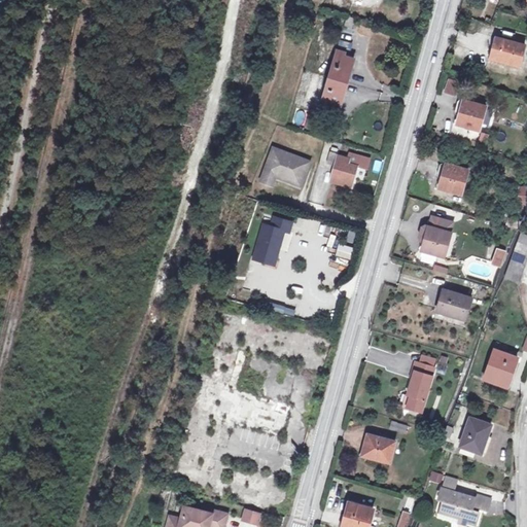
[(353,28),(355,19),(348,16),(345,26),(353,28)]
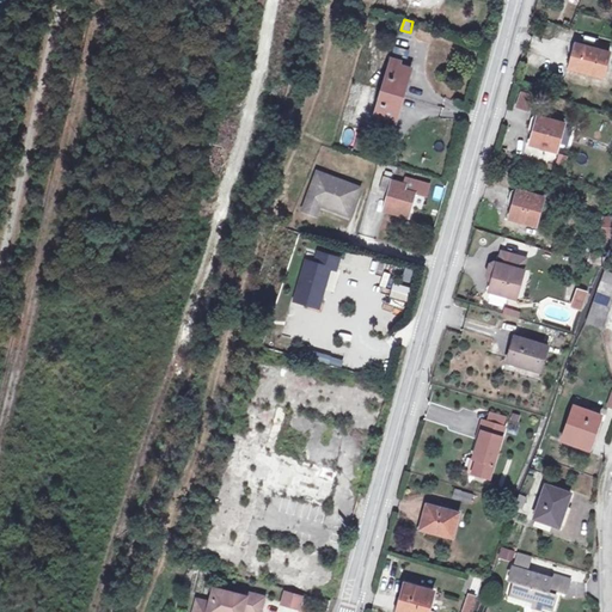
[(604,77),(611,53),(576,44),(570,68),(604,77)]
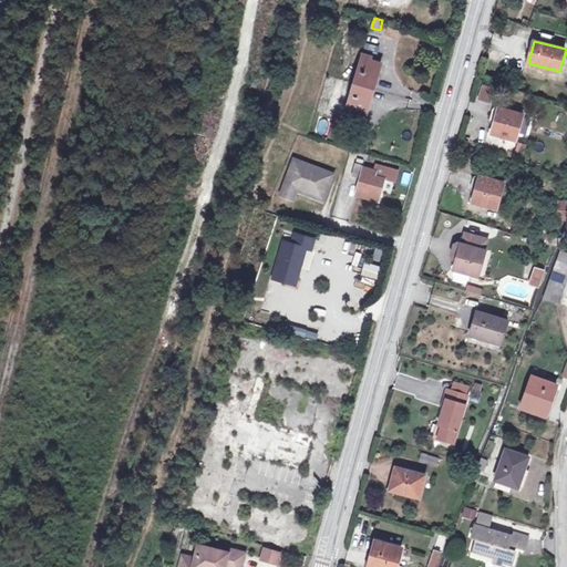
[(363,55),(356,84),(374,90),(381,64),(370,62),(371,58),(363,55)]
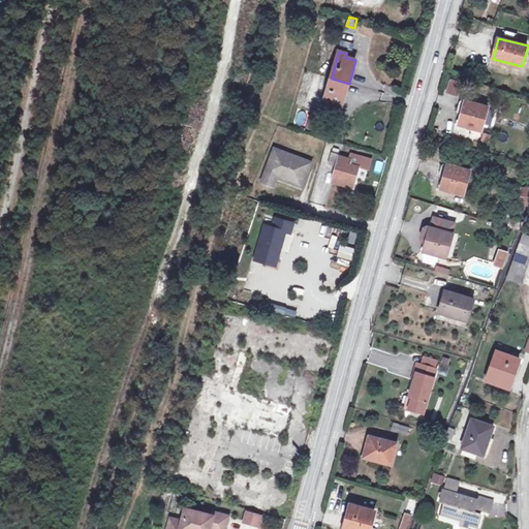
[(342,106),(349,84),(332,79),(324,105),(331,107),(333,103),(342,106)]
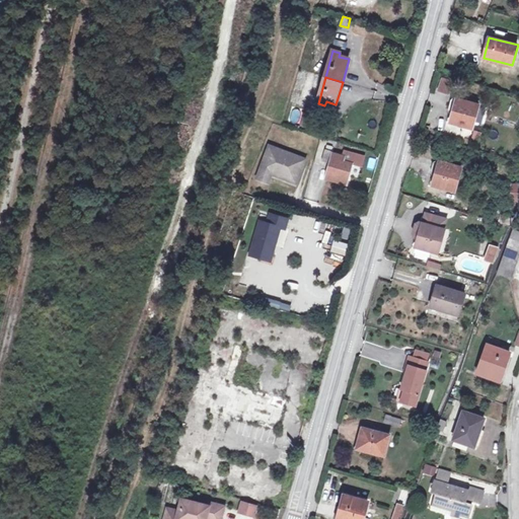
[(453,82),(442,78),(438,90),(449,93),(453,82)]
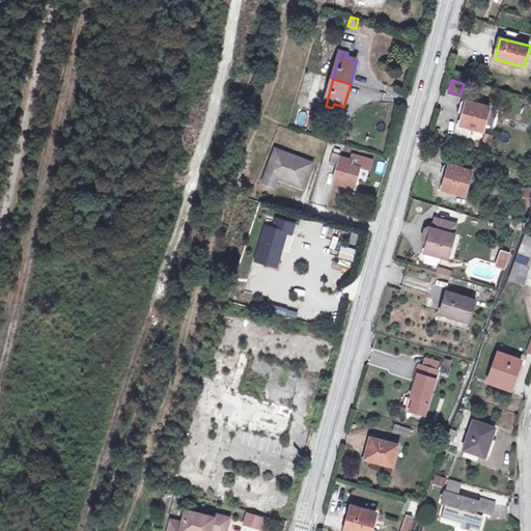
[(490,107),(468,101),(465,100),(462,102),(458,112),(460,115),(464,116),(460,126),(483,132),(490,107)]
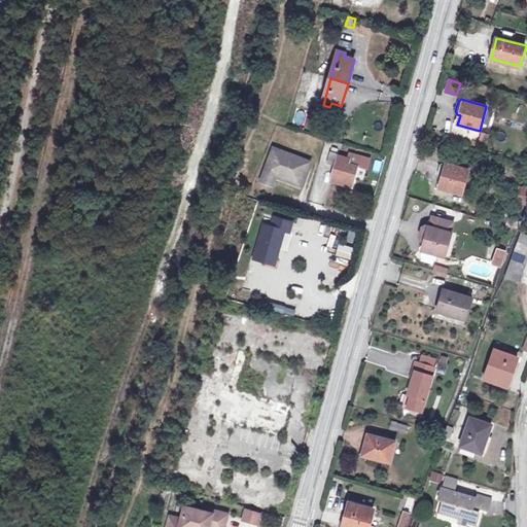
[(331,181),(352,187),(357,167),(349,164),(350,160),(340,156),(340,154),(339,154),(340,149),(334,148),(332,152),(330,151),(327,164),(334,166),(334,169),(336,170),(331,181)]
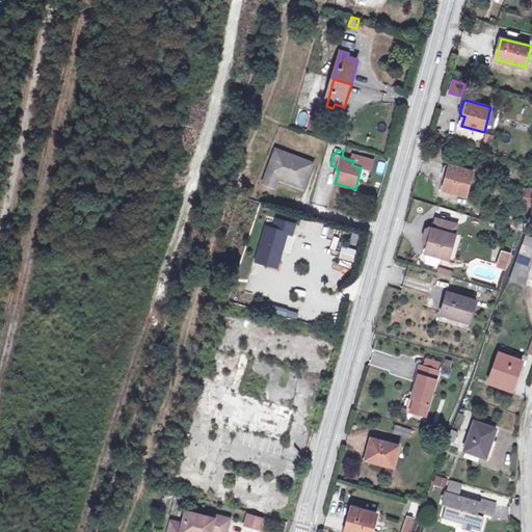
[(312,164),(277,151),(265,182),(267,183),(274,186),(277,177),(303,186),(312,164)]
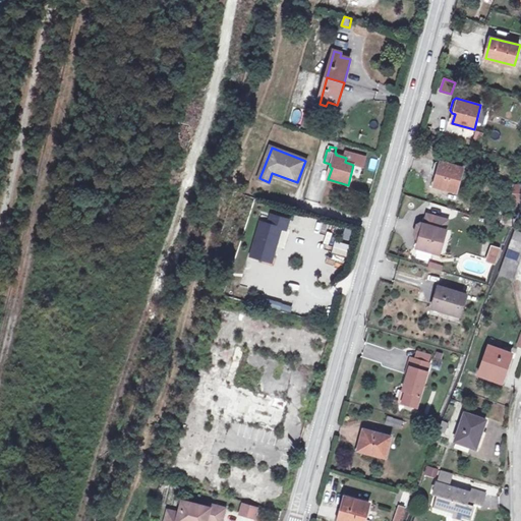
[(463,168),(442,162),(439,161),(436,163),(432,173),(435,176),(438,177),(435,186),(456,192),(463,168)]
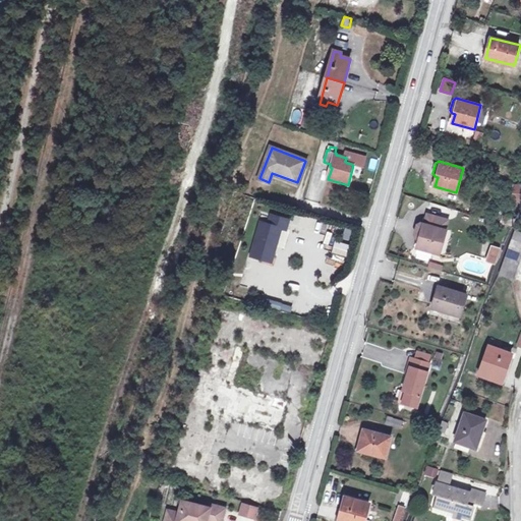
[(354,166),(352,176),(360,178),(362,168),(354,166)]
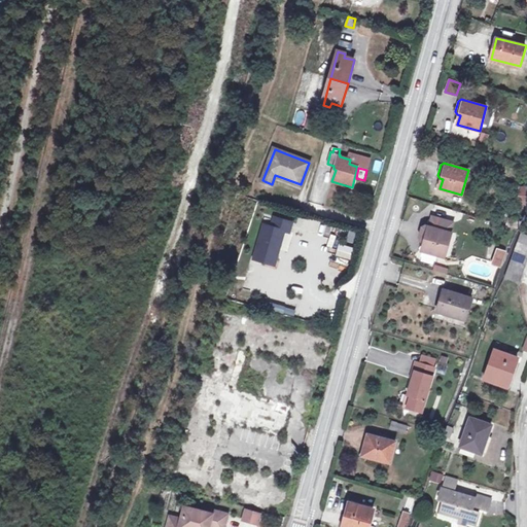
[(432,216),(429,226),(451,233),(454,223),(432,216)]
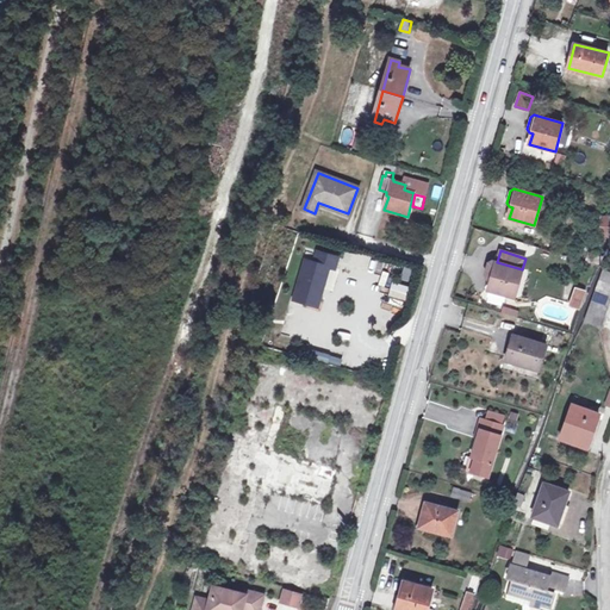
[(307,260),(293,299),(317,307),(330,268),(336,271),(340,260),(319,253),(316,263),(307,260)]
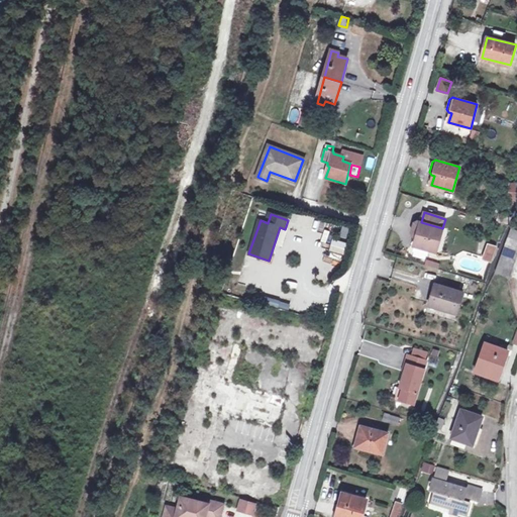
[(509,226),(512,218),(499,214),(497,222),(509,226)]
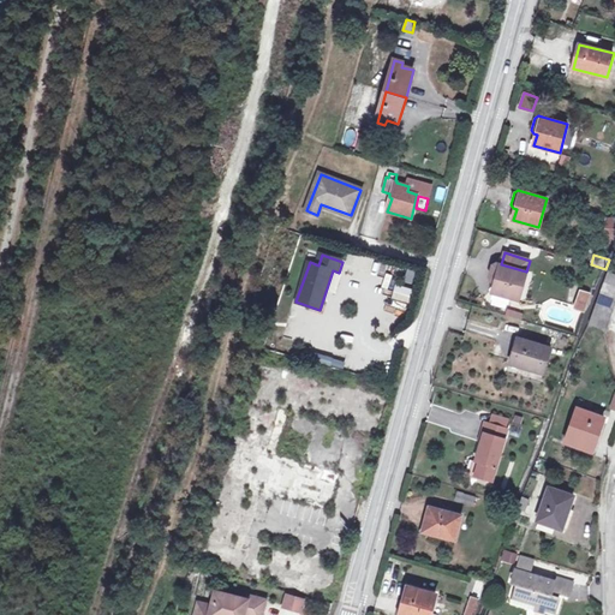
[(519,300),(526,272),(501,264),(497,263),(494,266),(490,276),(493,280),(496,281),(493,293),(495,293),(509,298),(519,300)]
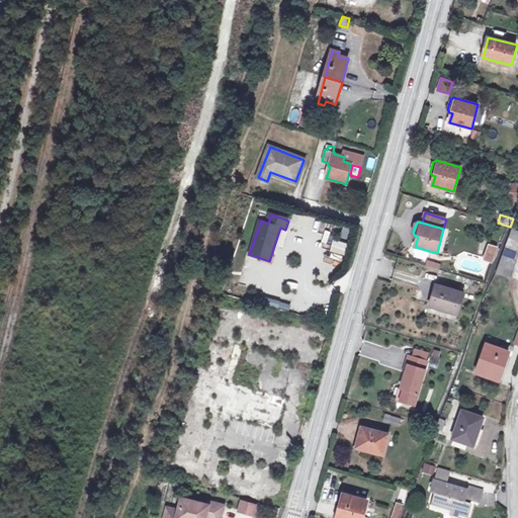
[(496,273),(509,278),(517,255),(517,231),(513,230),(496,273)]
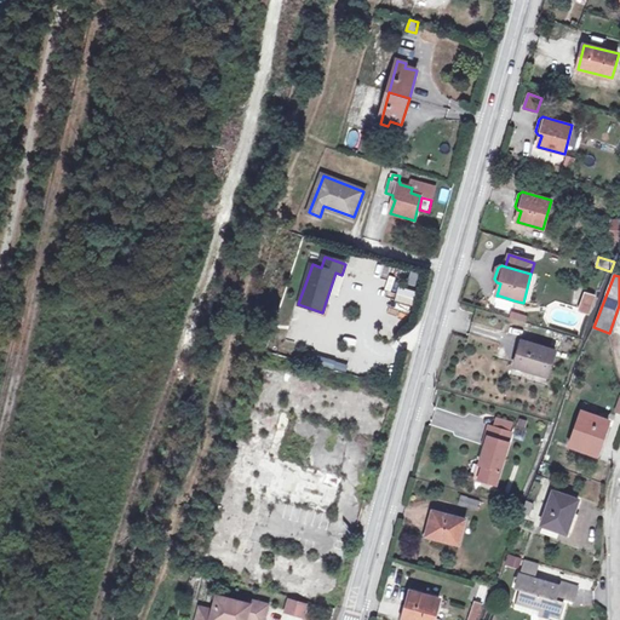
[(595,297),(585,293),(579,310),(589,314),(595,297)]
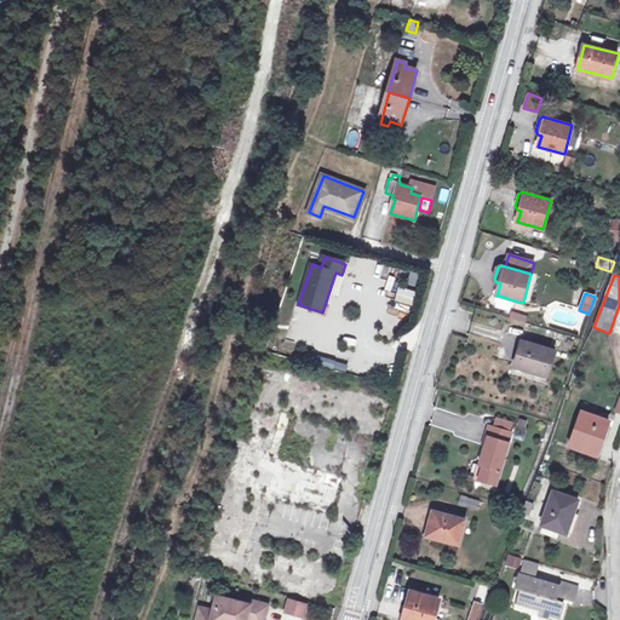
[(511,310),(514,300),(499,296),(497,305),(511,310)]
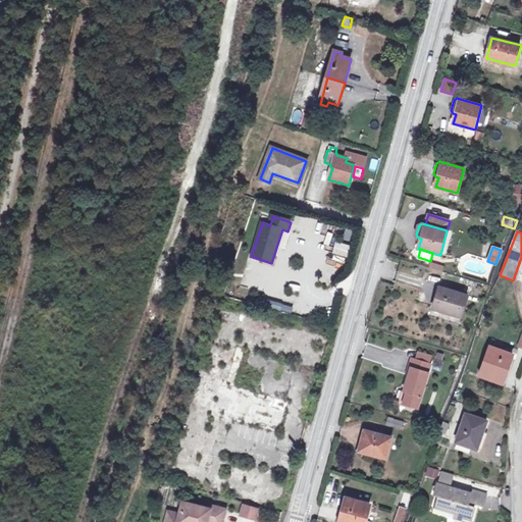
[(249,277),(247,285),(264,291),(266,282),(249,277)]
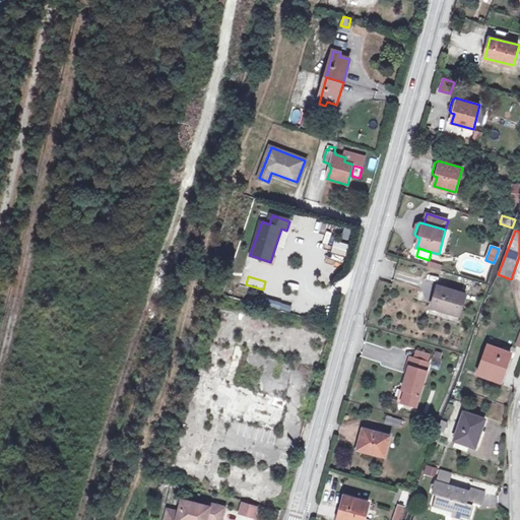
[(460,316),(466,295),(438,286),(432,305),(449,310),(448,313),(460,316)]
